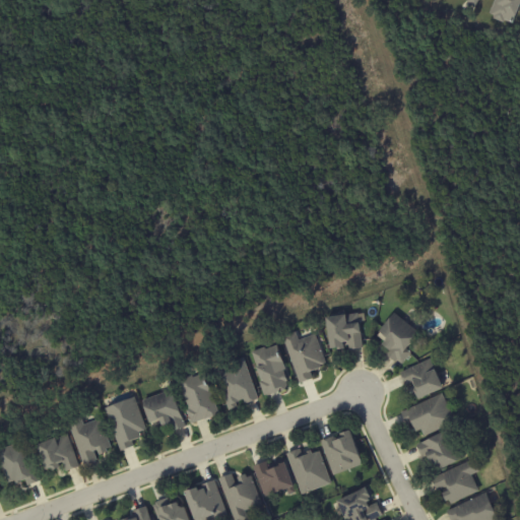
[(519,3),(519,0),(494,0),(489,16),(514,24),(519,3)]
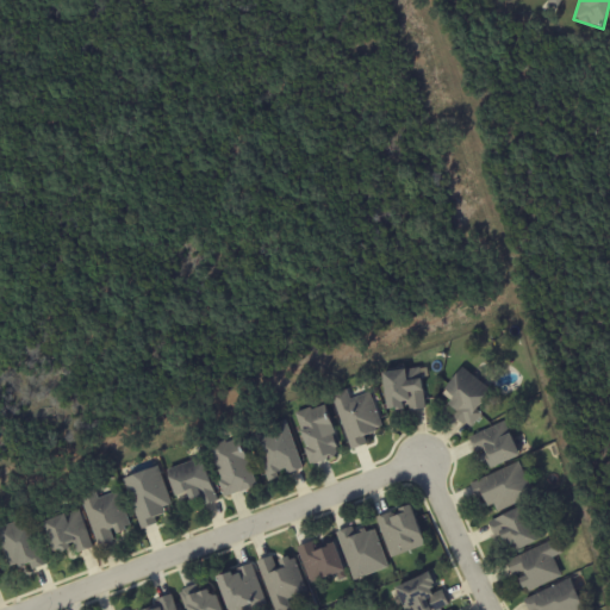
[(422,392),(424,408),(409,410),(408,404),(400,405),(402,409),(393,410),(393,406),(385,408),(380,373),(418,367),(422,392)]
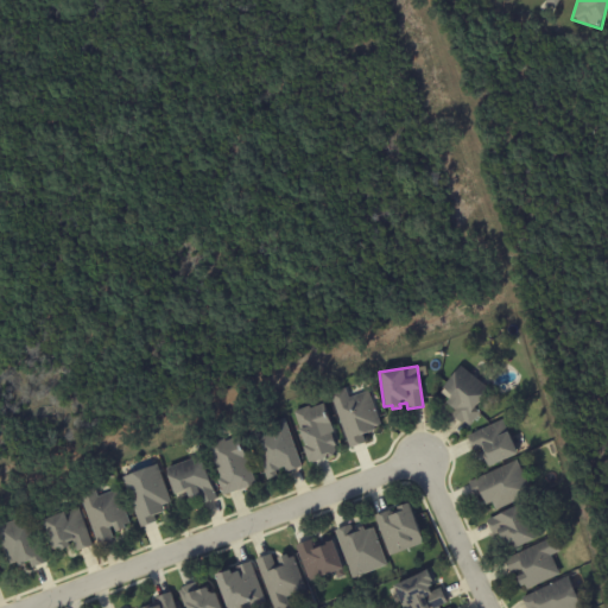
[(475,407),(481,412),(468,428),(463,423),(462,424),(450,413),(454,410),(447,403),(449,400),(441,393),(444,390),(443,388),(461,366),(489,391),(475,407)]
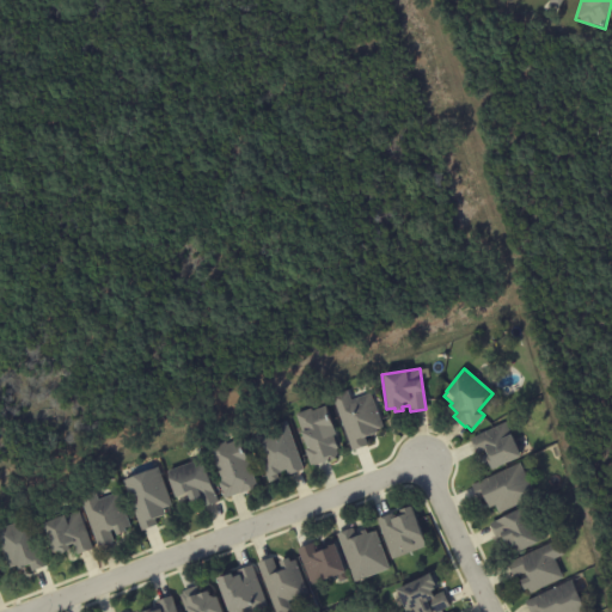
[(373,404),(381,427),(375,429),(377,432),(363,436),(367,445),(352,451),(331,396),(347,390),(350,401),(369,393),(373,404)]
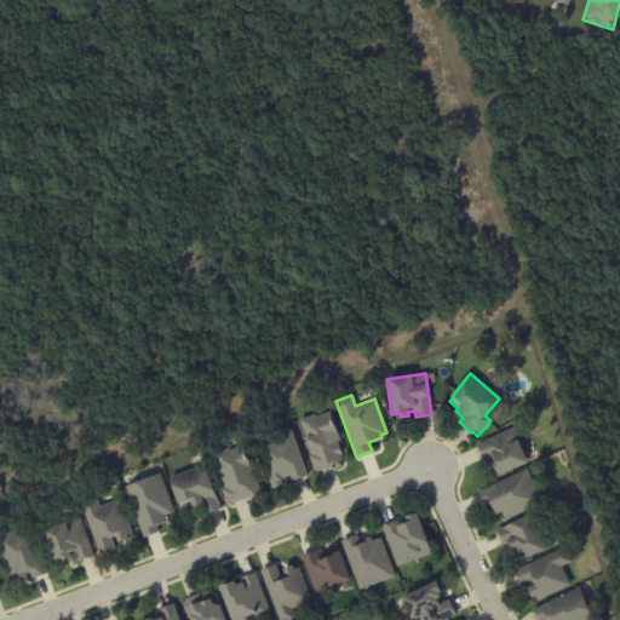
[(338,436),(339,441),(336,442),(337,446),(338,446),(342,454),(339,455),(342,463),(333,466),(332,465),(317,471),(316,470),(314,471),(308,455),(311,454),(311,453),(310,453),(298,420),(314,414),(315,417),(328,412),(338,436)]
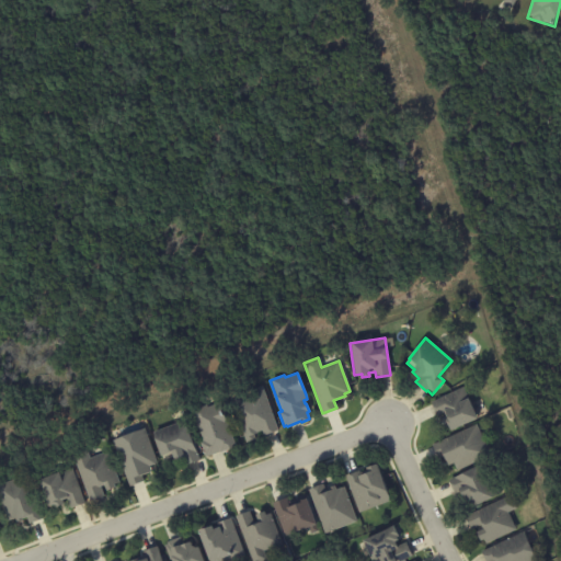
[(277,430),(263,435),(261,430),(256,432),(256,433),(252,434),(254,439),(245,443),(229,398),(237,396),(239,401),(250,397),(248,391),(261,386),(277,430)]
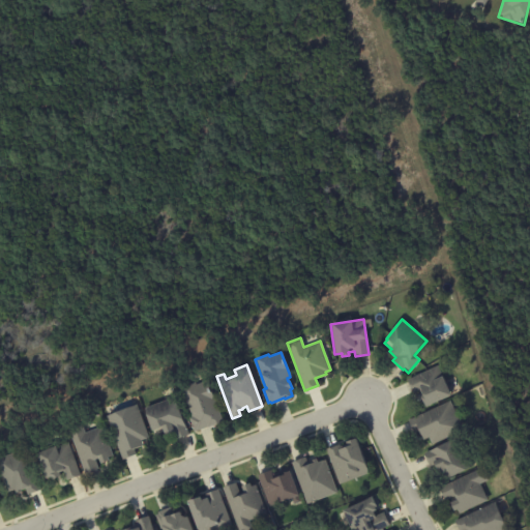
[(441,374),(442,376),(441,376),(450,394),(425,407),(422,401),(419,403),(416,395),(420,392),(419,389),(412,392),(407,380),(437,365),(441,374)]
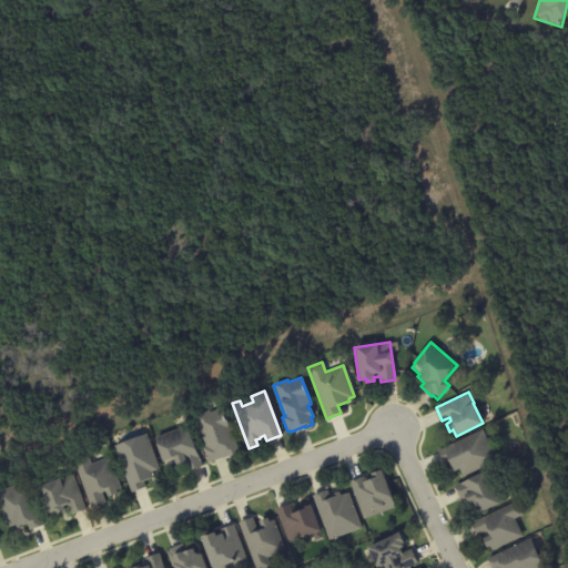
[(239,452),(223,458),(223,457),(212,462),(211,460),(209,462),(203,447),(206,446),(194,415),(209,409),(210,412),(222,407),(239,452)]
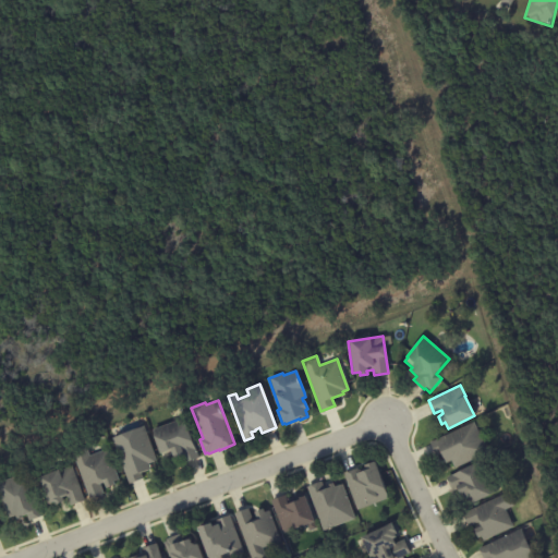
[(199,457),(185,462),(182,453),(173,457),(172,455),(164,458),(161,451),(159,452),(150,431),(183,417),(196,449),(197,449),(199,457)]
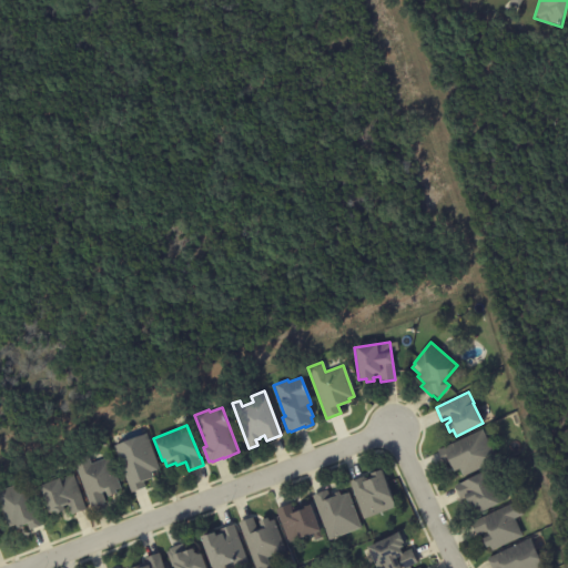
[(483,430),(496,462),(463,477),(459,469),(454,472),(449,462),(444,465),(437,450),(483,429),(483,430)]
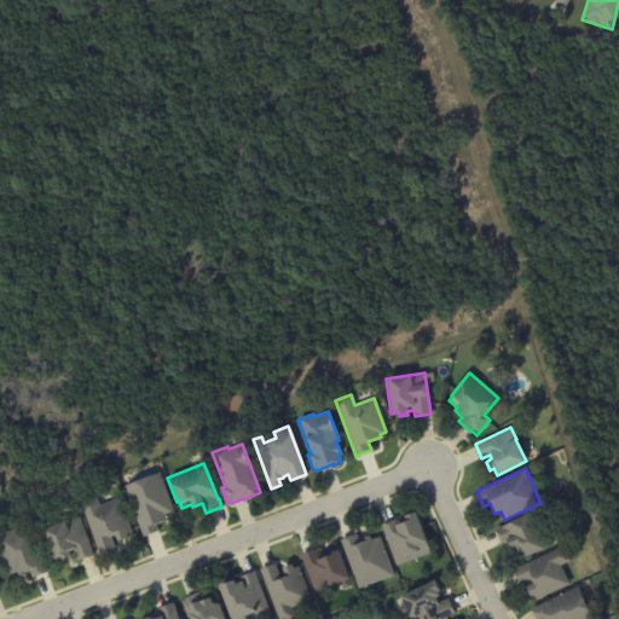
[(172,512),(163,514),(166,521),(155,525),(157,531),(142,537),(123,486),(158,473),(172,512)]
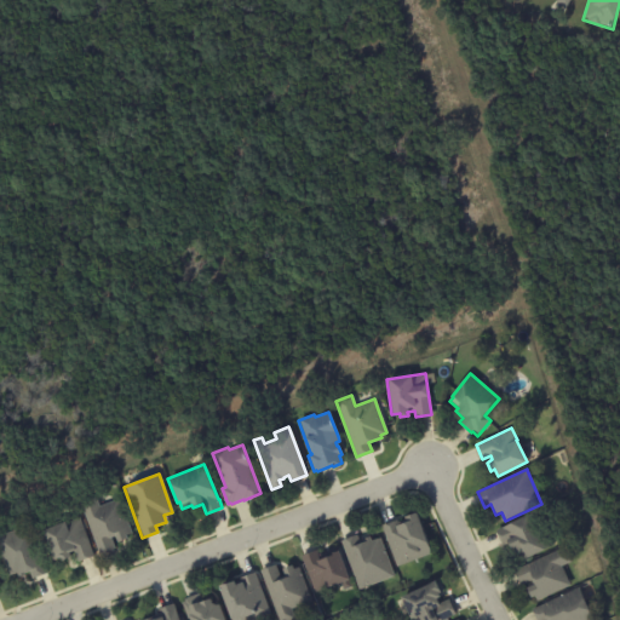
[(95,498),(98,506),(118,499),(131,533),(125,535),(126,539),(116,541),(114,535),(109,538),(114,547),(97,554),(79,503),(95,497),(95,498)]
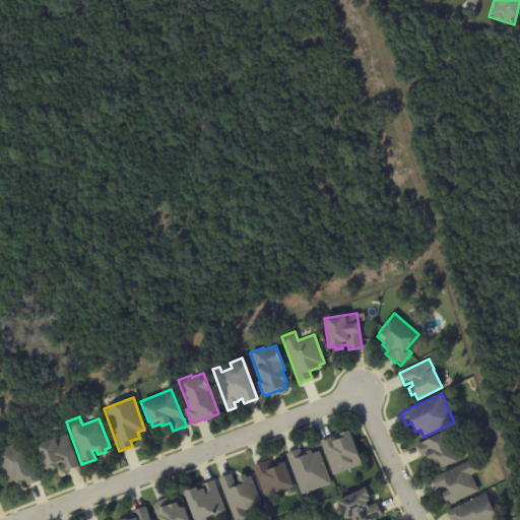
[(441,469),(437,462),(430,465),(426,455),(421,457),(415,445),(449,429),(463,458),(441,469)]
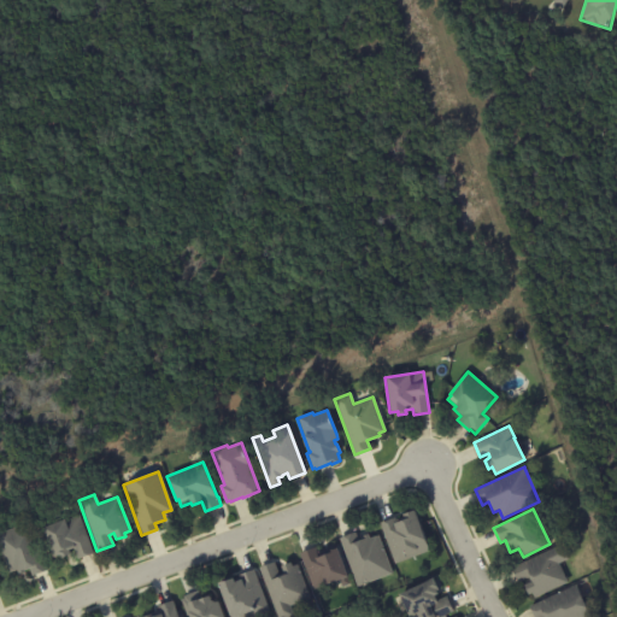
[(425,553),(397,564),(381,523),(395,517),(397,521),(405,517),(404,513),(415,510),(429,551),(425,553)]
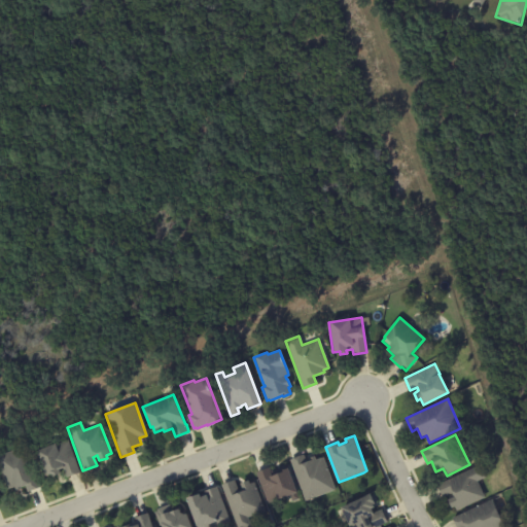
[(78,472),(66,478),(62,468),(57,470),(58,473),(50,477),(49,475),(43,477),(34,451),(53,444),(54,445),(66,440),(78,472)]
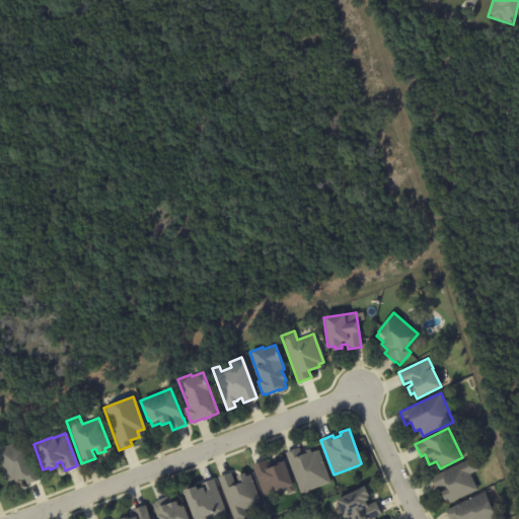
[(33,465),(39,479),(25,485),(23,478),(19,480),(19,482),(14,484),(13,480),(6,483),(0,466),(0,447),(24,439),(33,465)]
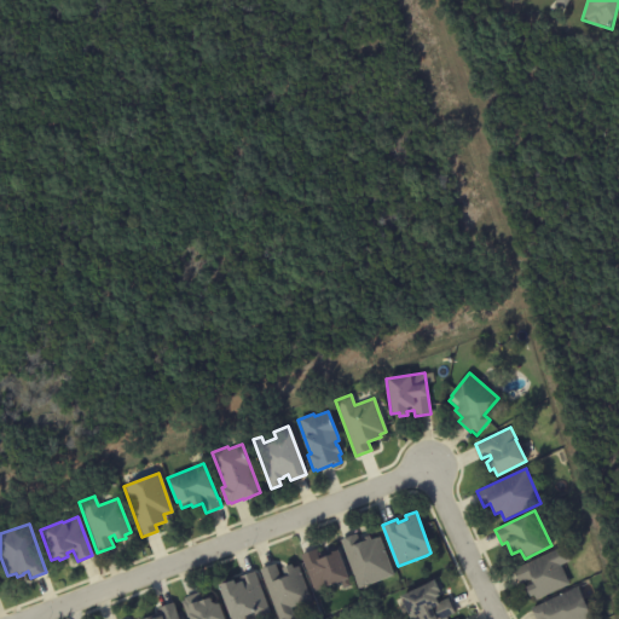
[(365,537),(368,536),(370,541),(379,537),(393,576),(358,589),(340,541),(354,534),(358,542),(363,541),(362,538),(365,537)]
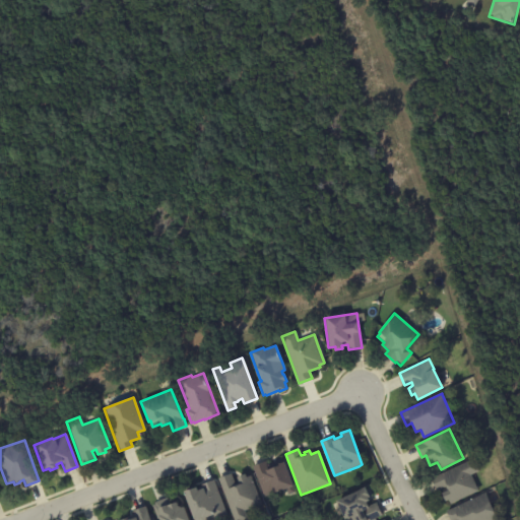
[(253,466),(266,462),(268,466),(276,463),(275,461),(282,458),(294,486),(265,498),(253,466)]
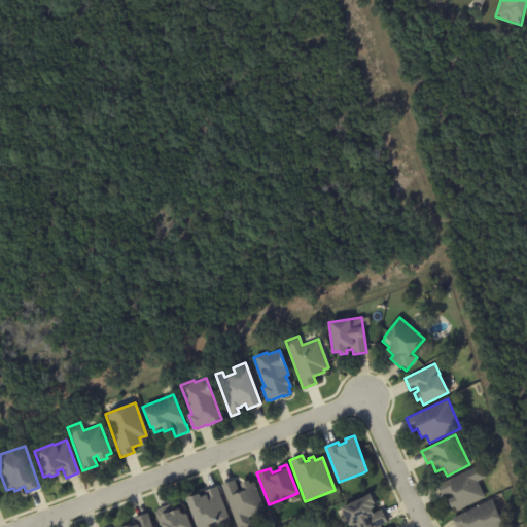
[(456,512),(454,507),(451,508),(447,500),(454,497),(452,493),(443,498),(436,486),(480,465),(486,478),(477,482),(485,497),(456,512)]
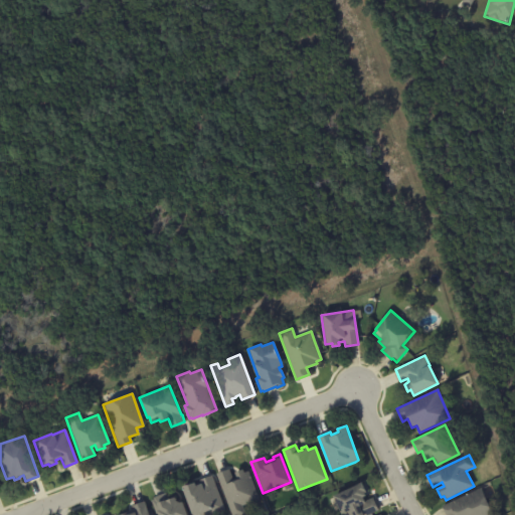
[(228,469),(232,480),(235,479),(233,473),(241,470),(242,473),(247,471),(259,500),(241,506),(244,514),(241,514),(230,514),(215,474),(228,469)]
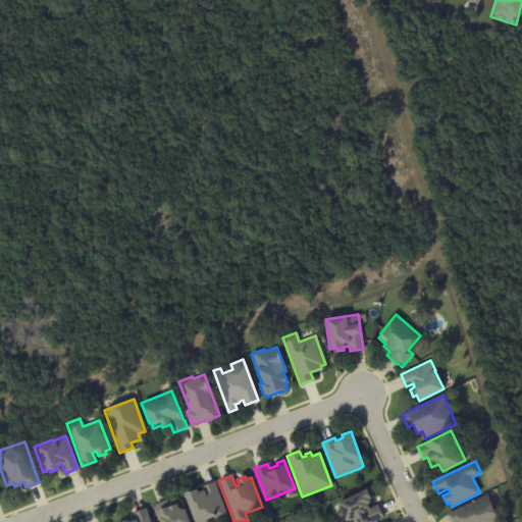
[(218,519),(216,519),(217,521),(214,521),(192,521),(183,494),(196,489),(197,492),(202,490),(201,487),(214,482),(226,516),(218,519)]
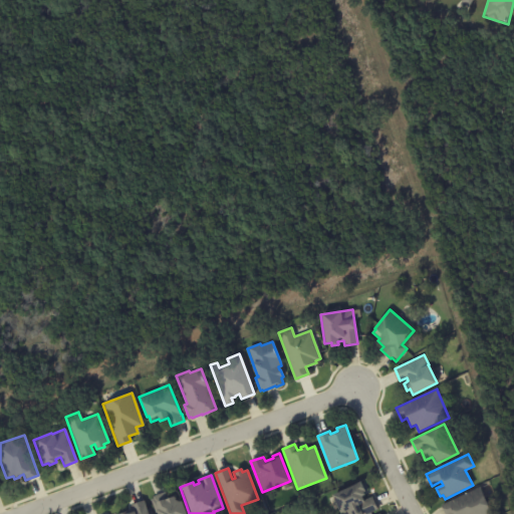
[(363,492),(365,496),(362,497),(364,501),(372,497),(378,510),(369,513),(341,513),(332,496),(361,482),(362,484),(365,483),(368,489),(363,492)]
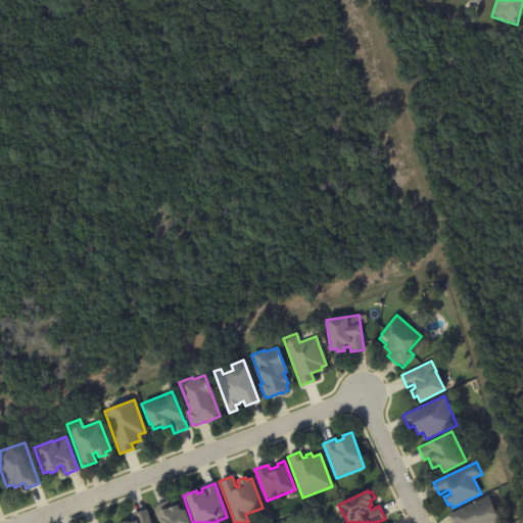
[(488,496),(501,522),(453,522),(448,514),(487,495),(488,496)]
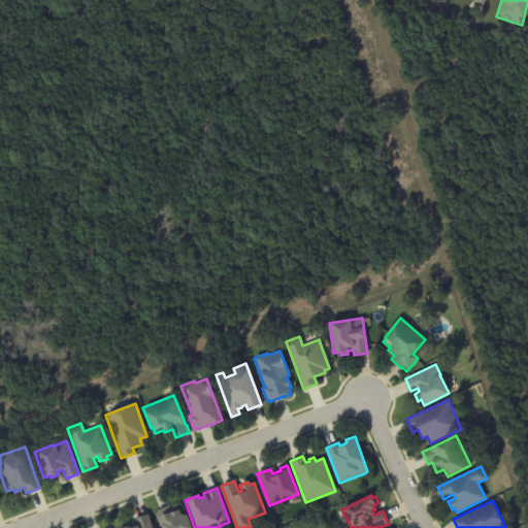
[(182,515),(184,516),(187,515),(191,527),(160,527),(155,514),(158,513),(158,509),(170,504),(173,513),(178,509),(179,514),(182,515)]
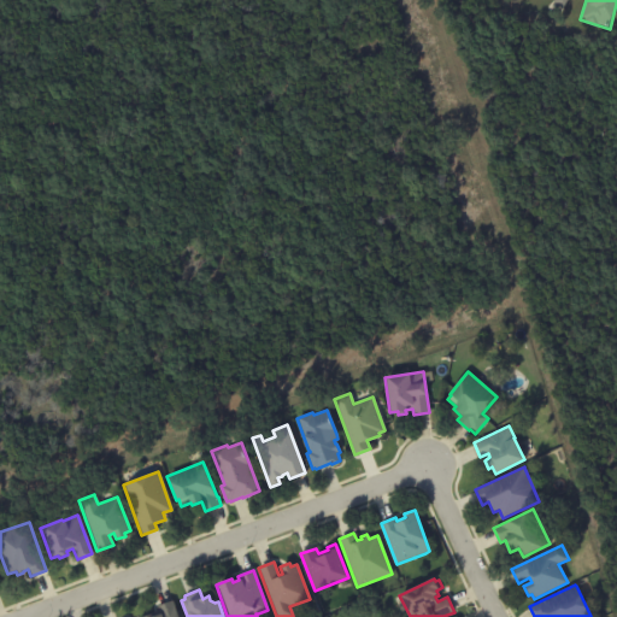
[(142,616),(154,612),(157,611),(158,615),(162,613),(159,605),(174,600),(178,616),(142,616)]
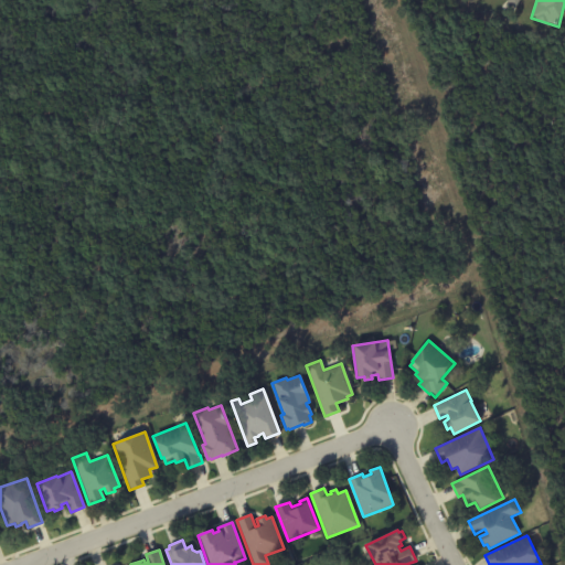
All buildings are outlined.
